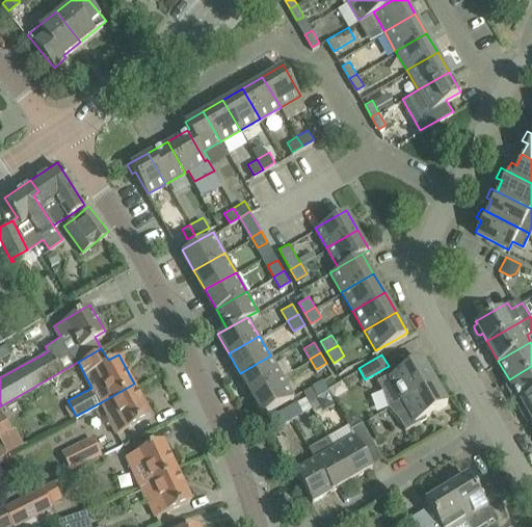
[(270,356),(240,373),(250,392),(282,375),(270,356)]
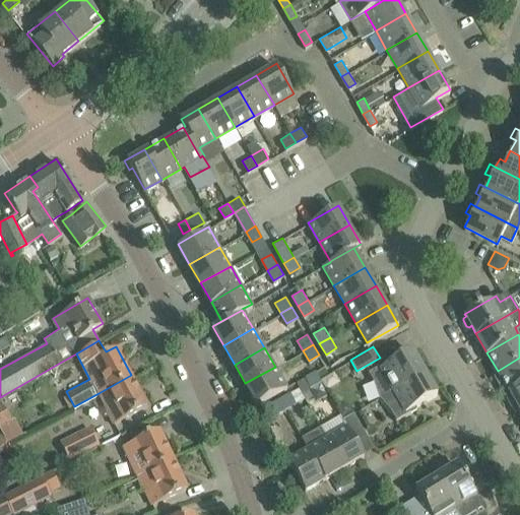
[(375,379),(380,394),(427,369),(417,353),(415,355),(411,348),(390,361),(389,359),(369,371),(375,379)]
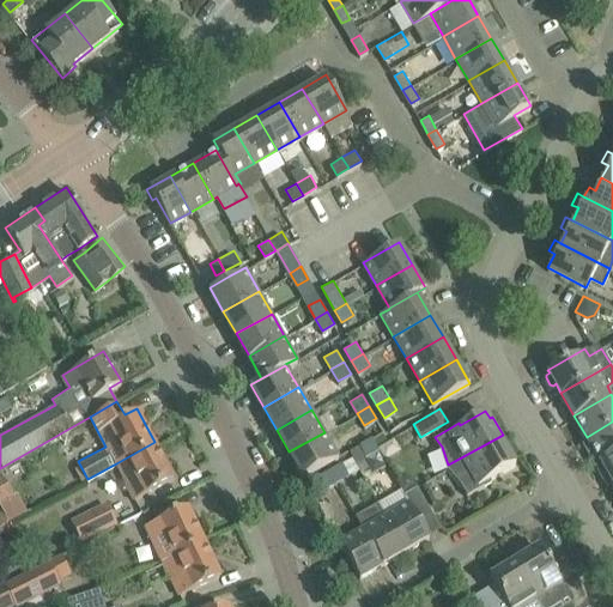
[(592,445),(587,448),(595,462),(612,451),(612,422),(587,437),(592,445)]
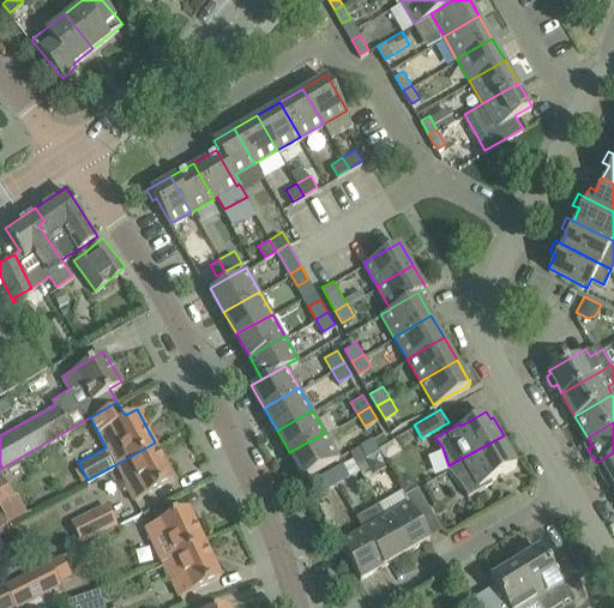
[(325,433),(289,452),(304,476),(338,456),(325,433)]
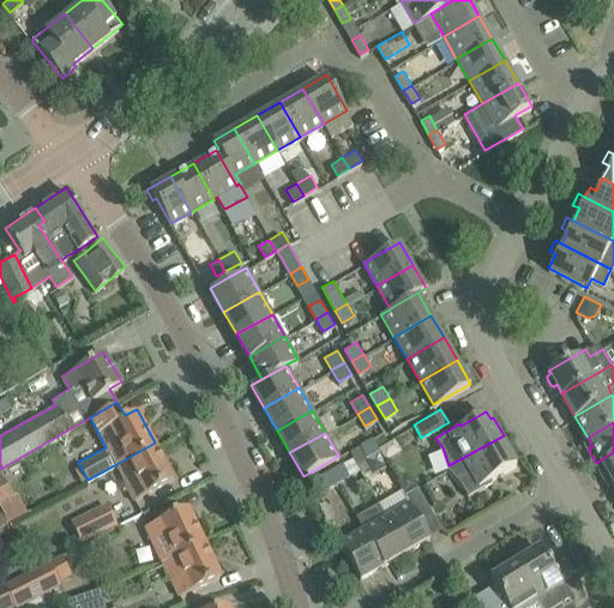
[(504,435),(449,465),(461,482),(468,494),(492,480),(491,477),(516,463),(512,456),(515,455),(504,435)]
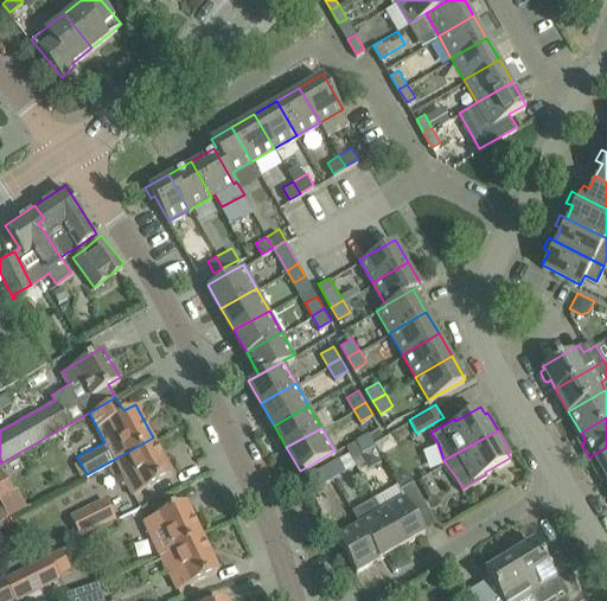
[(368,432),(356,439),(363,451),(375,443),(368,432)]
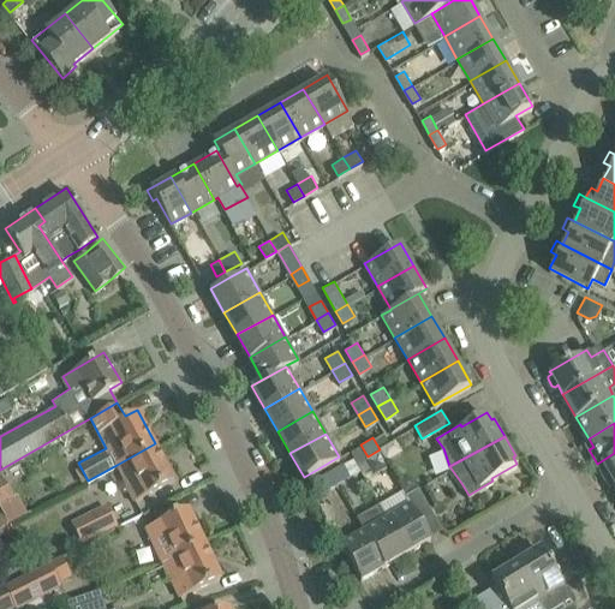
[(155,443),(117,465),(126,483),(125,483),(135,499),(173,477),(155,443)]
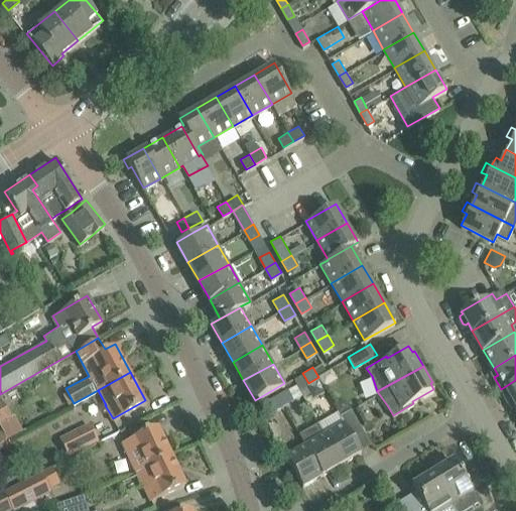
[(308,383),(306,384),(312,396),(326,389),(318,377),(308,383)]
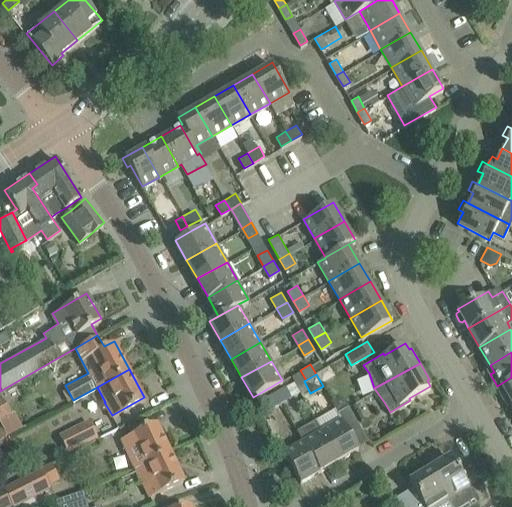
[(511,377),(497,386),(505,399),(508,397),(511,403),(511,402),(511,377)]
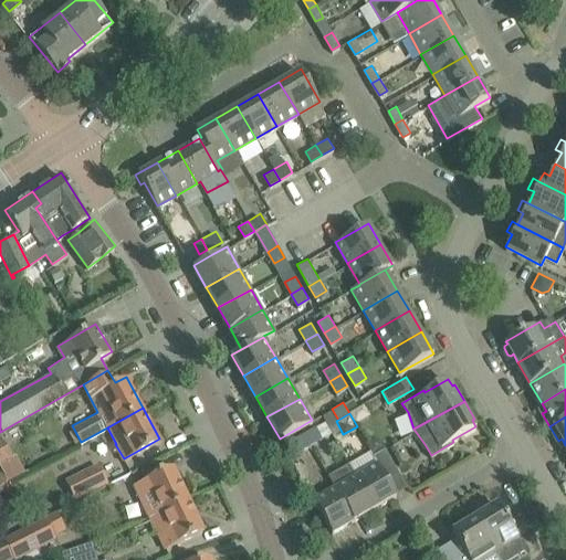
[(325,421),(306,431),(312,441),(331,431),(325,421)]
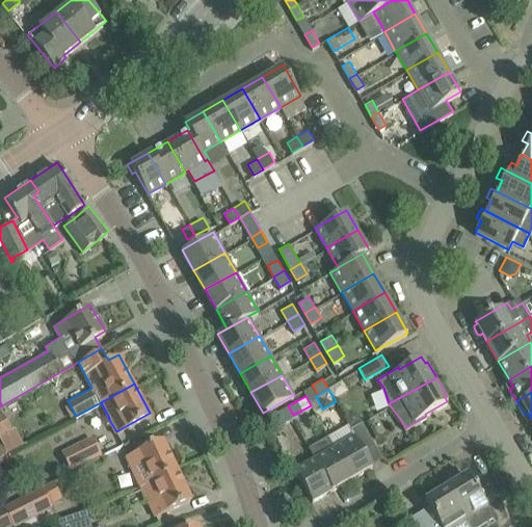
[(281,422),(293,415),(288,405),(275,413),(281,422)]
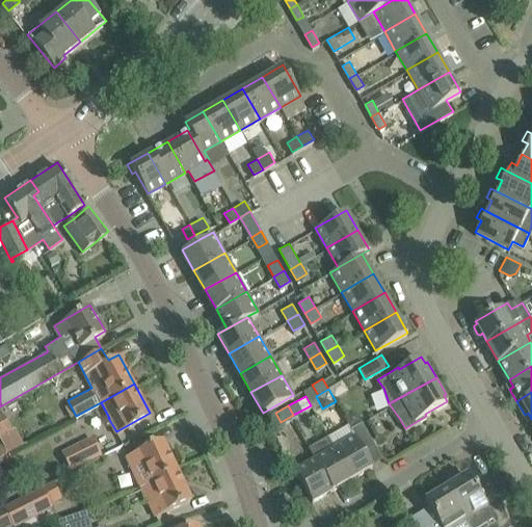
[(0,409),(0,438),(1,438),(9,451),(24,442),(15,427),(12,428),(0,409)]
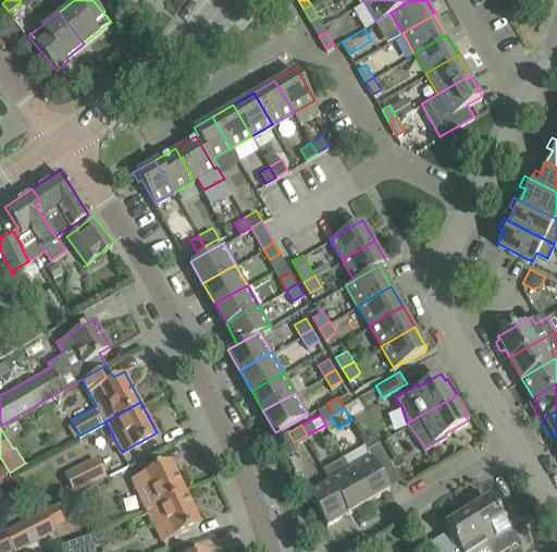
[(382,445),(379,441),(368,449),(371,455),(381,471),(393,464),(382,445)]
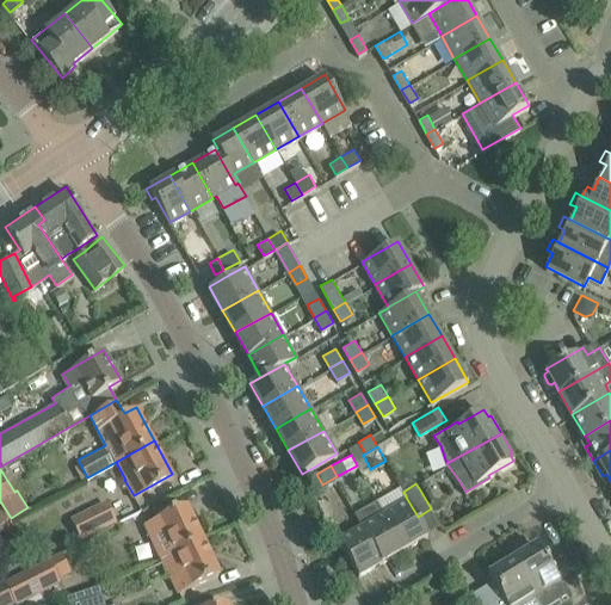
[(117,519),(106,499),(69,517),(80,537),(117,519)]
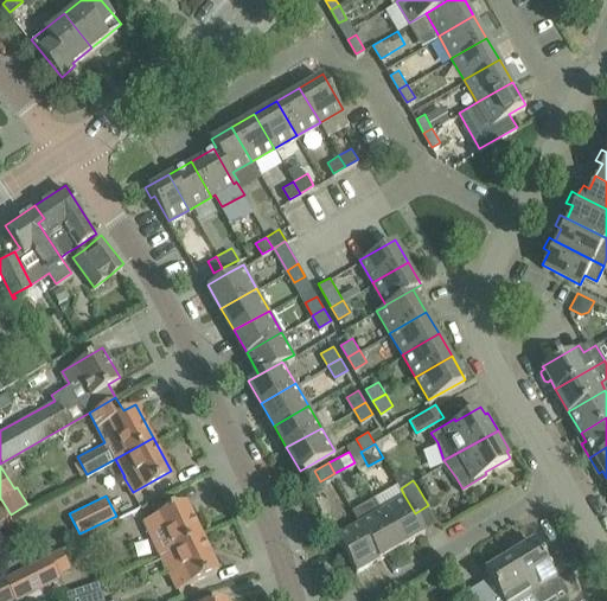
[(379,556),(402,544),(382,509),(374,496),(352,507),(359,522),(379,556)]
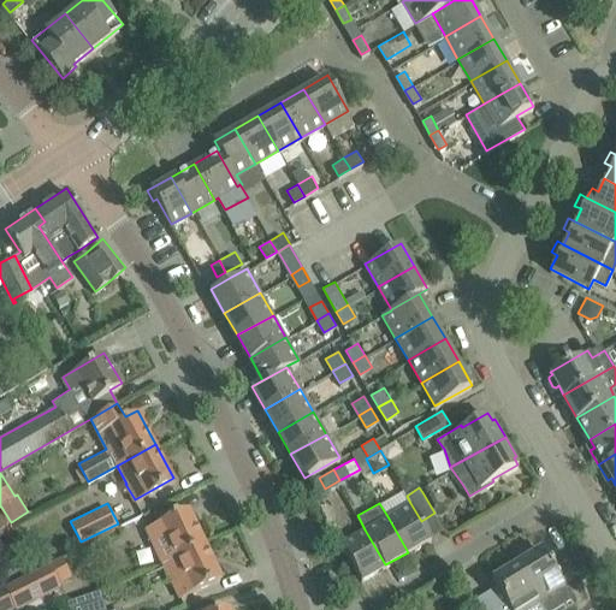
[(421,521),(410,503),(388,516),(408,552),(431,539),(421,521)]
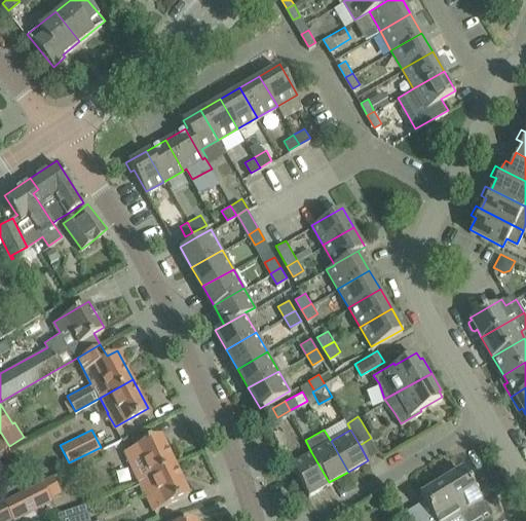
[(126,449),(140,479),(174,462),(160,433),(126,449)]
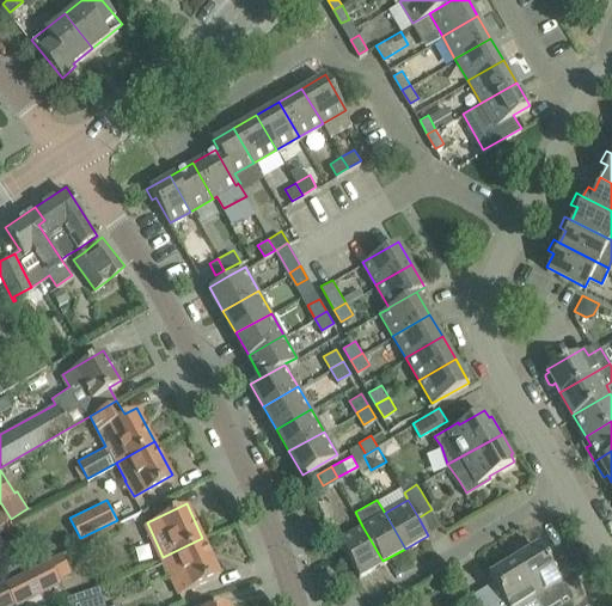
[(0,530),(11,521),(0,508),(0,507),(0,530)]
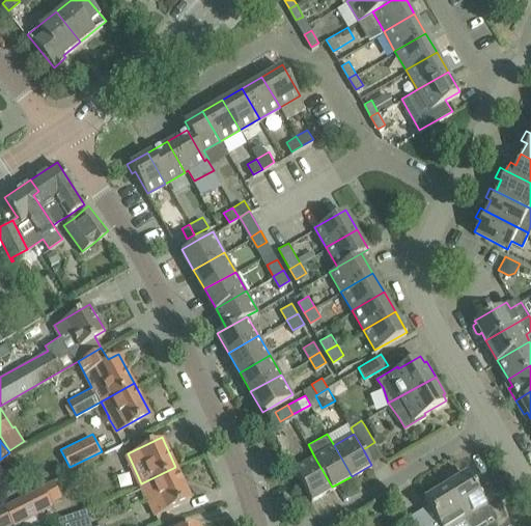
[(314,457),(294,468),(311,499),(332,487),(314,457)]
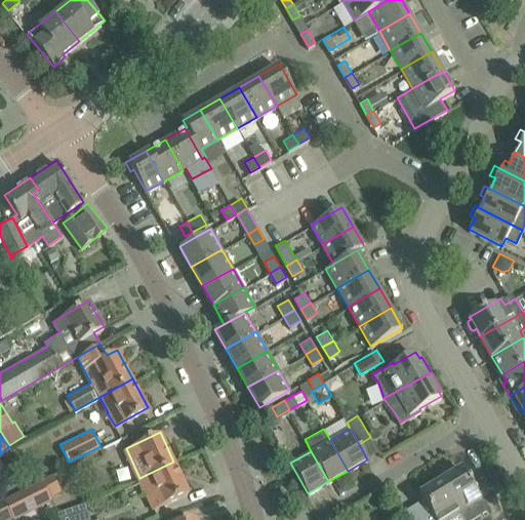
[(188,491),(173,462),(139,478),(154,508),(188,491)]
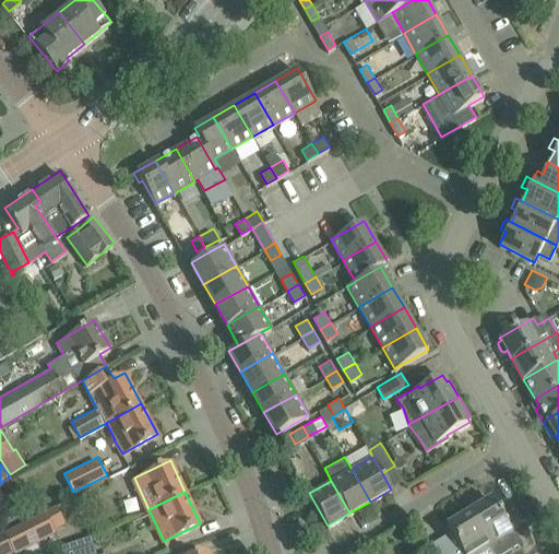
[(466,505),(489,544),(496,553),(498,553),(516,542),(524,553),(554,553),(527,510),(516,517),(524,529),(514,534),(491,496),(487,499),(486,496),(480,497),(476,501),(467,506),(466,505)]
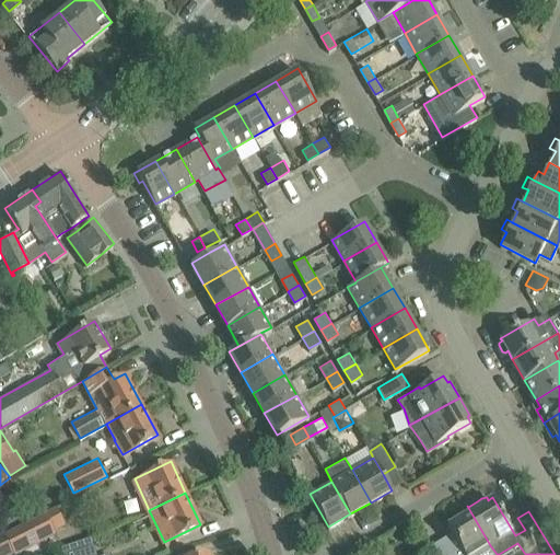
[(473,554),(490,545),(467,506),(466,507),(457,512),(453,516),(450,520),(452,522),(447,524),(463,551),(456,554),(473,554)]
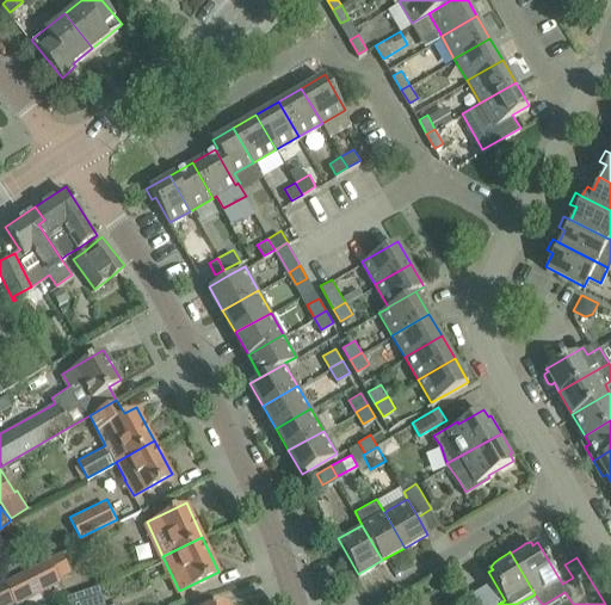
[(4,578),(0,579),(0,604),(7,604),(16,602),(17,603),(60,580),(59,578),(57,576),(47,556),(47,555),(4,578)]
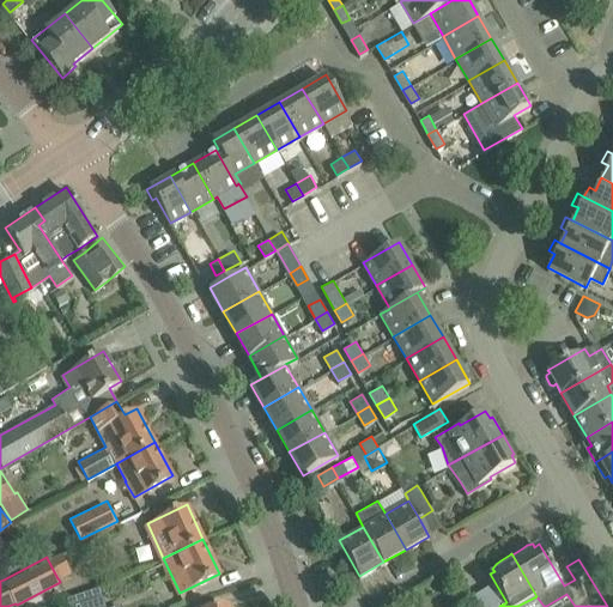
[(105,606),(99,588),(66,598),(68,606),(121,606),(121,605),(111,606),(105,606)]
